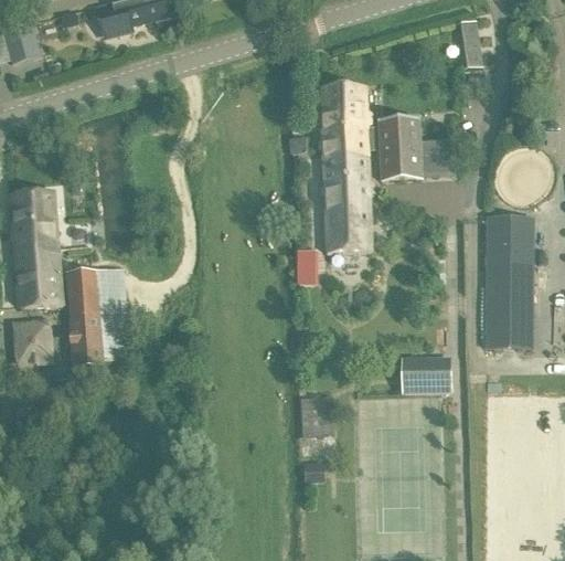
[(131,32),(130,28),(171,17),(167,0),(132,0),(105,8),(98,9),(106,39),(131,32)]
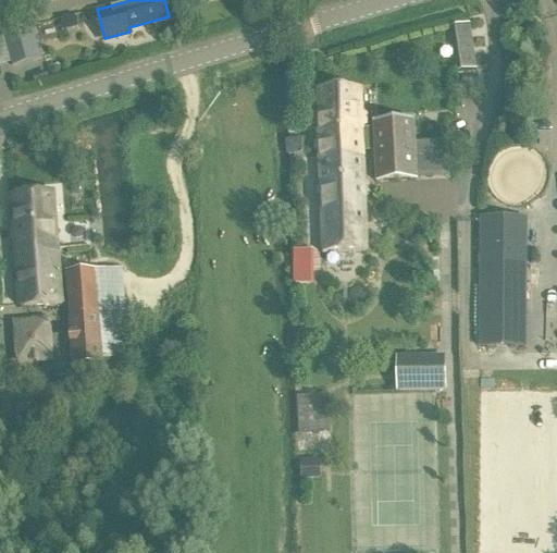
[(12,62),(40,54),(32,23),(4,29),(12,62)]
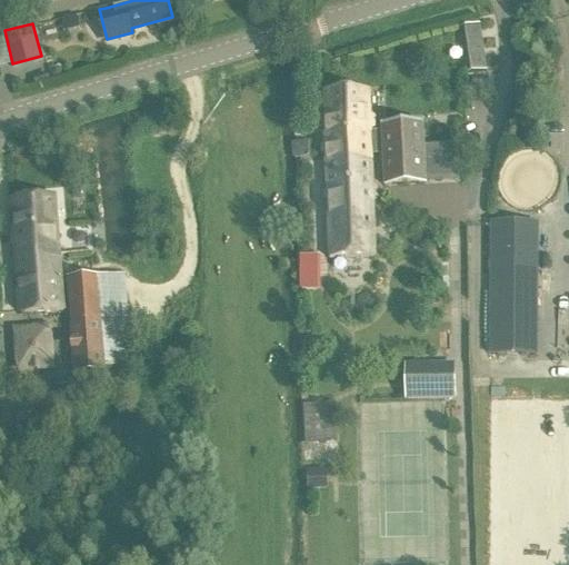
[(323,89),(330,255),(376,253),(372,151),(383,150),(382,128),(371,128),(369,88),(323,89)]
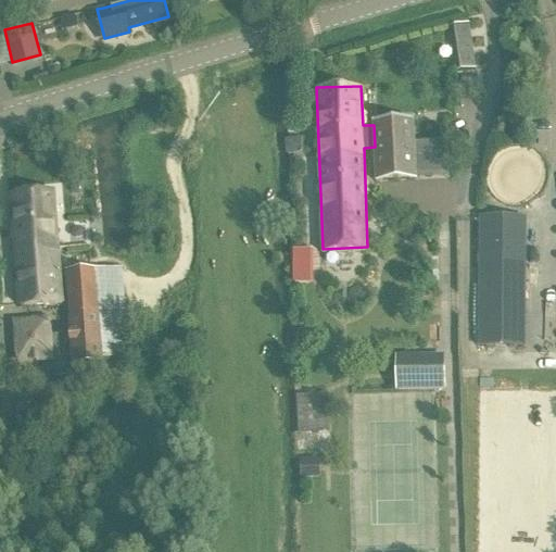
[(375,147),(376,177),(416,176),(415,153),(447,151),(446,135),(414,137),(413,116),(373,118),(374,125),(375,147)]
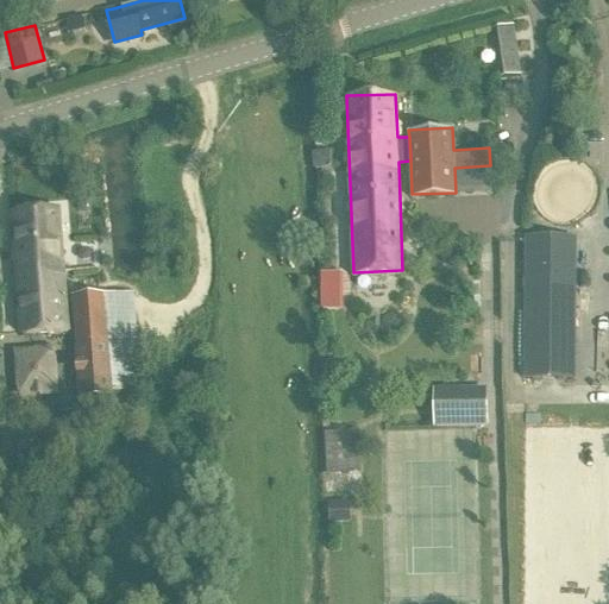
[(316,165),(320,164),(332,164),(331,148),(315,149),(316,165)]
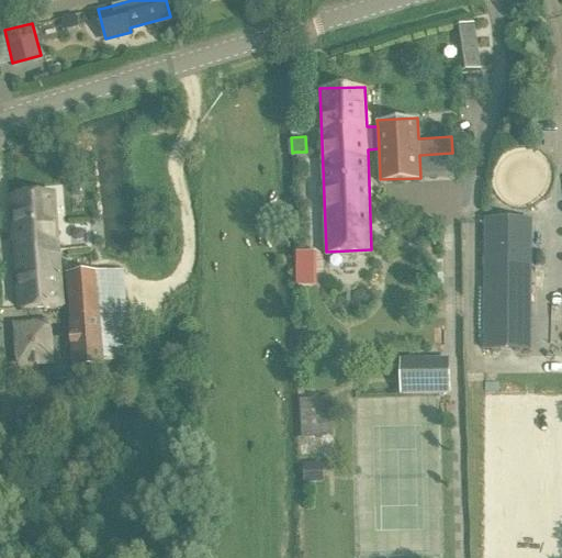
[(19,304),(63,302),(55,190),(11,193),(19,304)]
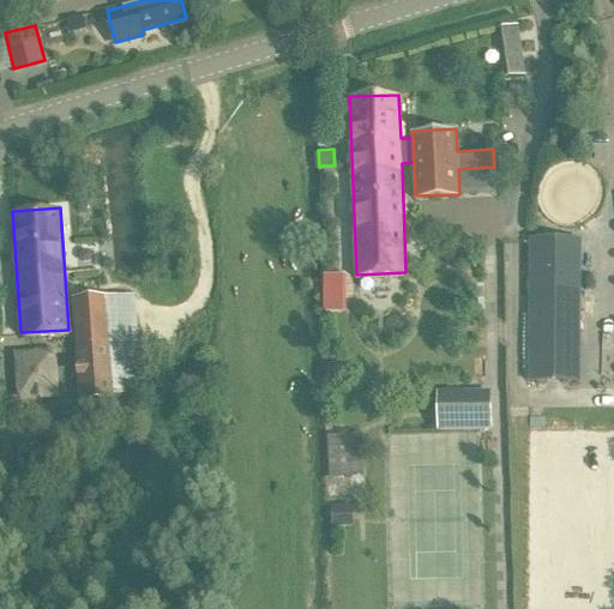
[(531,236),(530,379),(581,380),(582,237),(531,236)]
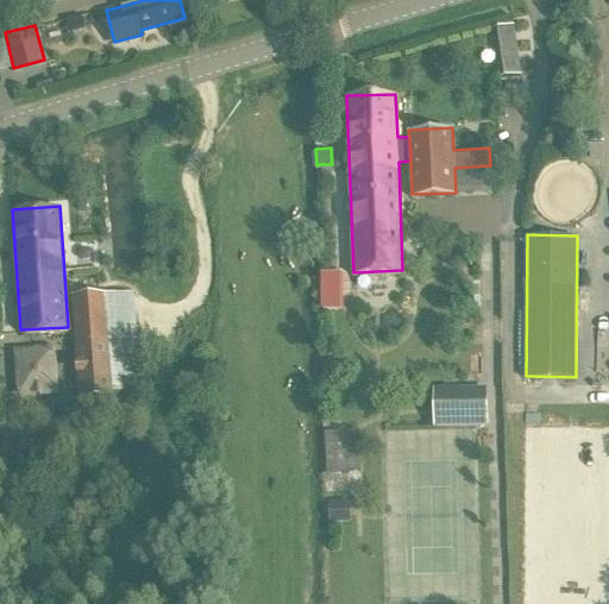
[(129,290),(74,295),(82,392),(137,389),(129,290)]
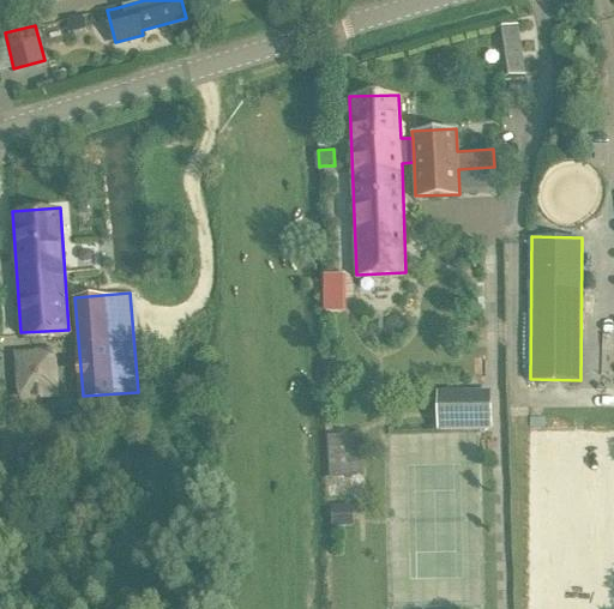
[(19,397),(59,393),(56,357),(50,349),(16,351),(19,397)]
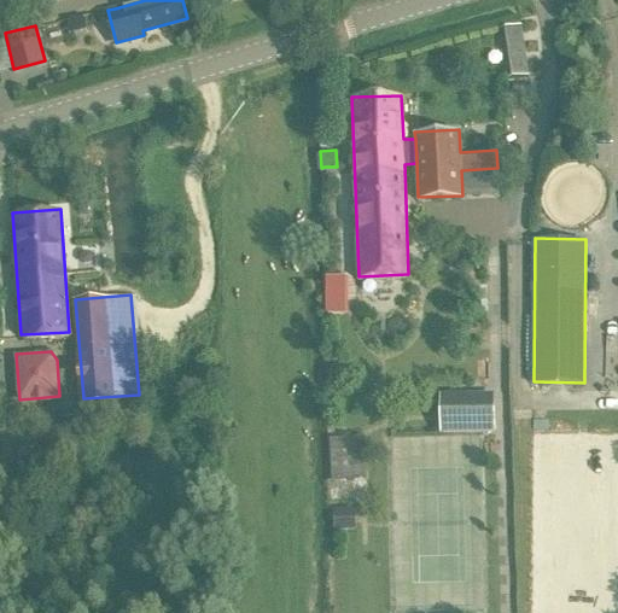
[(493,392),(441,392),(441,428),(493,428),(493,392)]
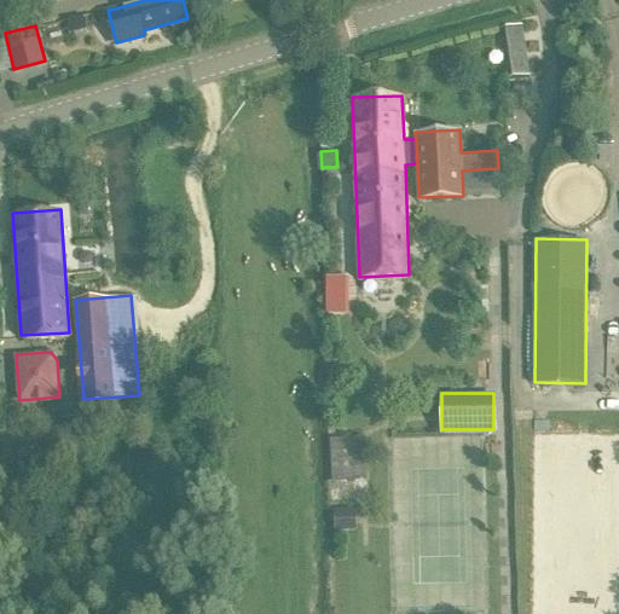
[(330,436),(331,464),(333,480),(366,478),(364,435),(333,436),(330,436)]
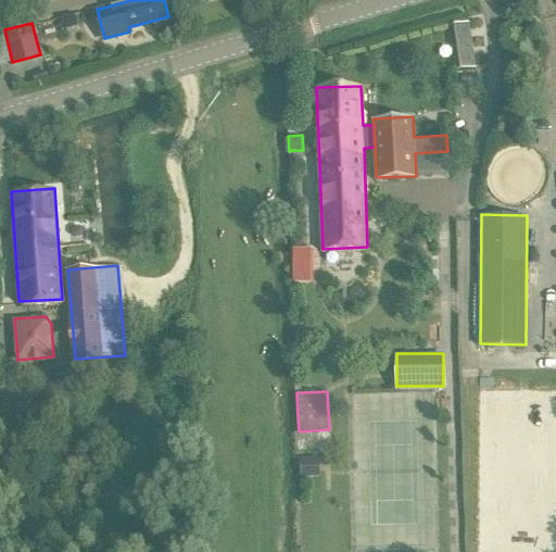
[(300,475),(320,474),(319,455),(299,455),(300,475)]
